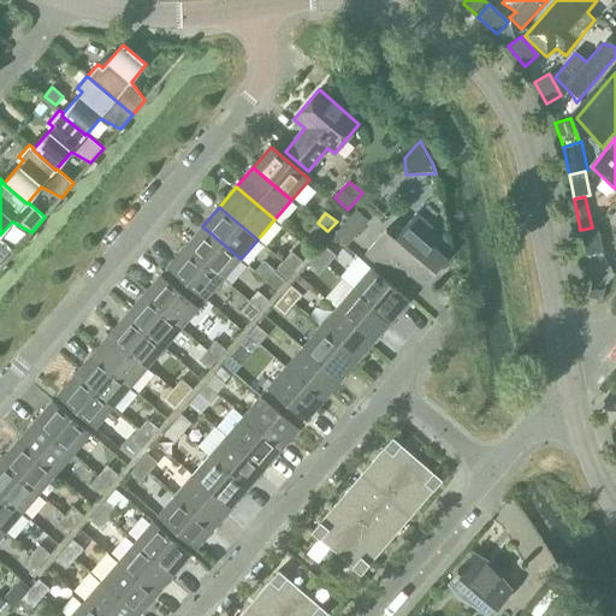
[(355,213),(336,235),(347,244),(366,223),(355,213)]
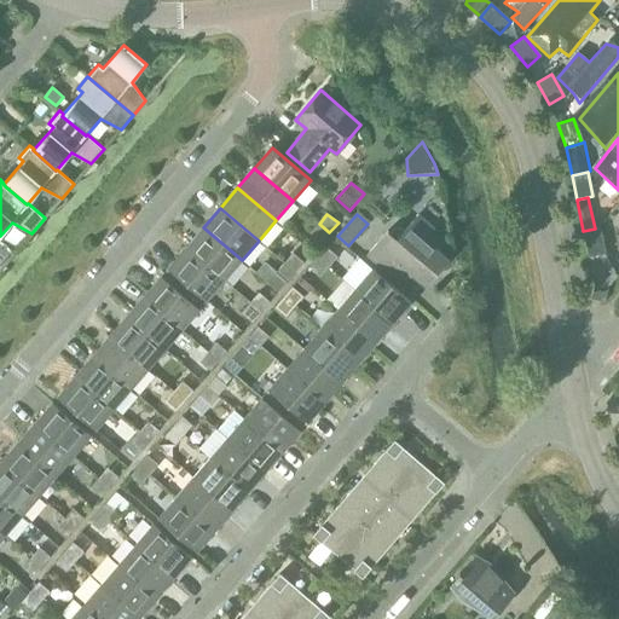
[(426,287),(449,261),(424,241),(434,230),(417,215),(395,241),(387,233),(388,232),(388,231),(366,255),(398,282),(408,270),(426,287)]
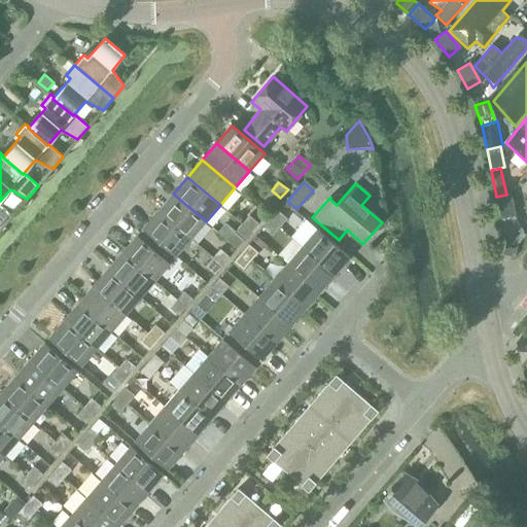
[(273,206),(280,198),(272,190),(264,199),(273,206)]
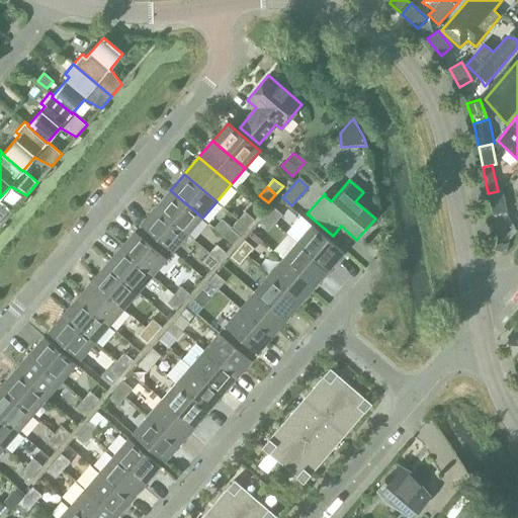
[(170,190),(156,206),(187,235),(202,218),(170,190)]
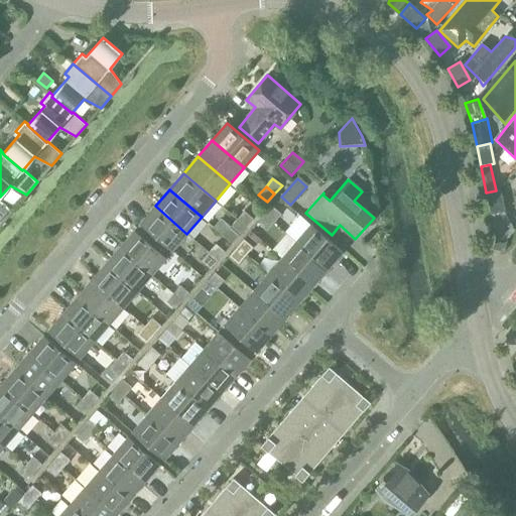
[(496,190),(486,192),(490,214),(504,211),(500,189),(496,190)]
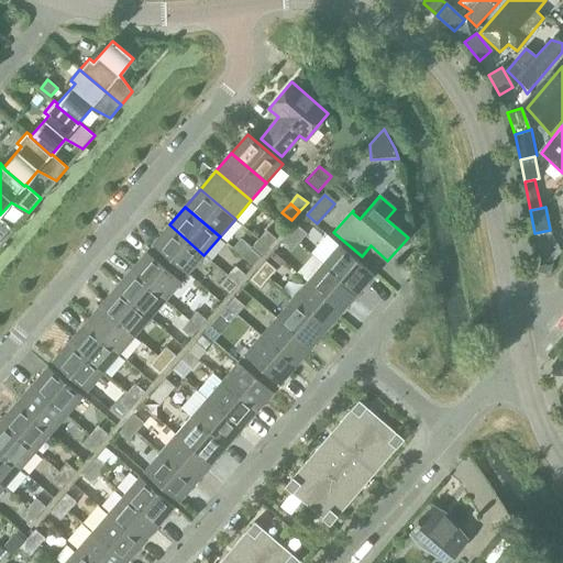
[(0,242),(2,244),(13,230),(0,218),(0,242)]
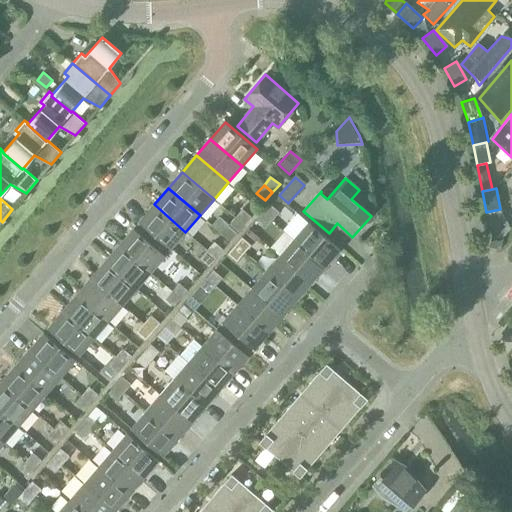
[(155,234),(171,248),(185,232),(154,204),(133,229),(149,242),(155,234)]
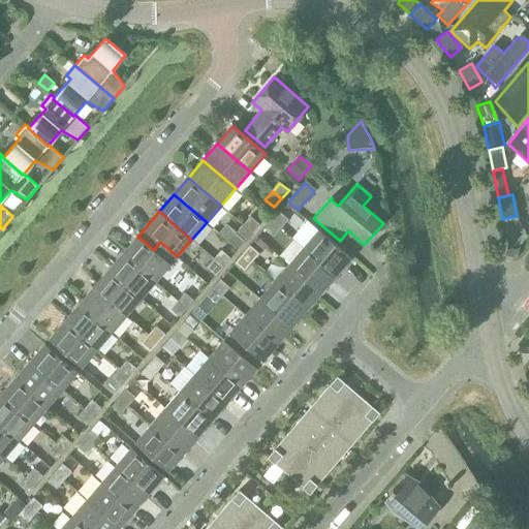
[(272,220),(281,228),(288,219),(279,212),(272,220)]
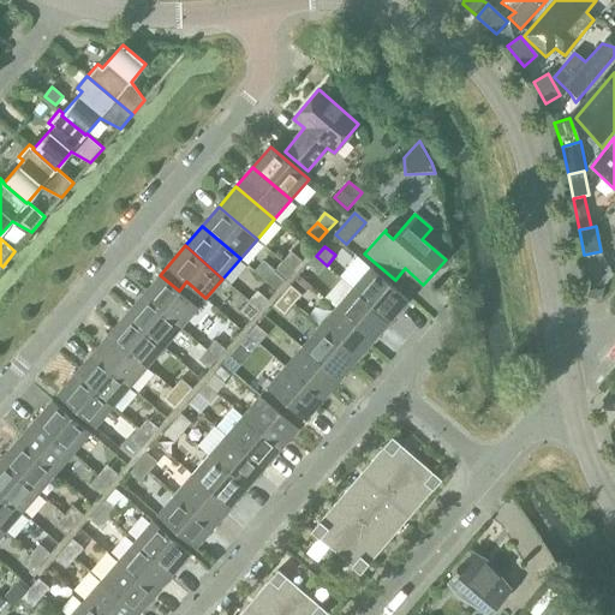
[(302,261),(291,251),(282,261),(293,270),(302,261)]
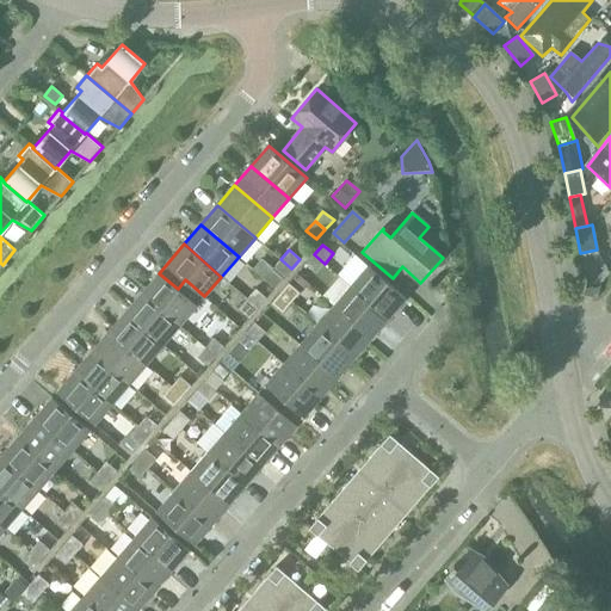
[(610,272),(597,250),(580,253),(586,281),(600,284),(610,272)]
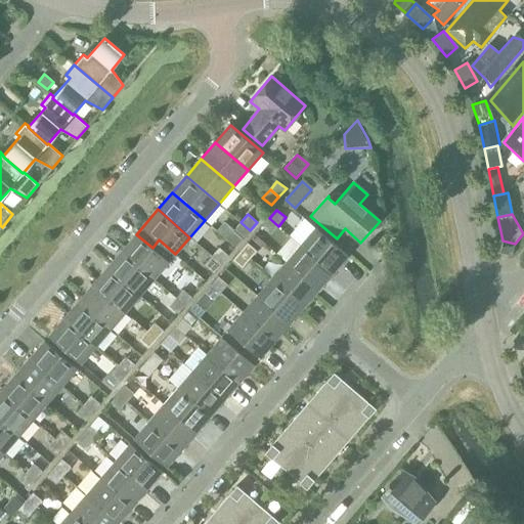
[(271,234),(278,226),(269,218),(262,226),(261,226),(254,234),(264,243),(271,234)]
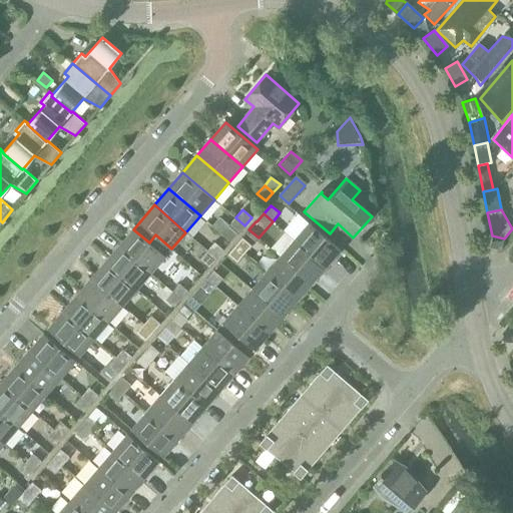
[(237,233),(244,225),(235,217),(228,226),(237,233)]
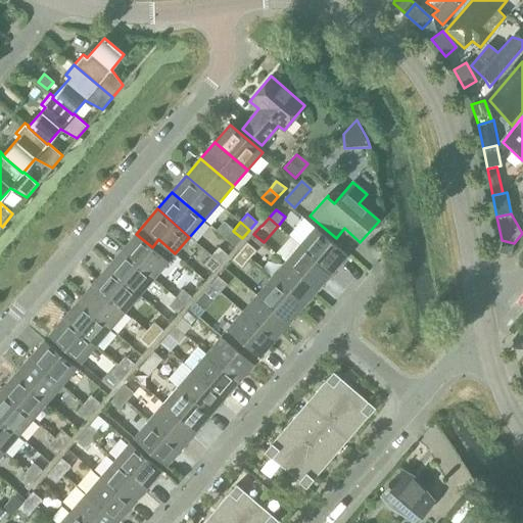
[(315,227),(299,245),(333,274),(348,256),(315,227)]
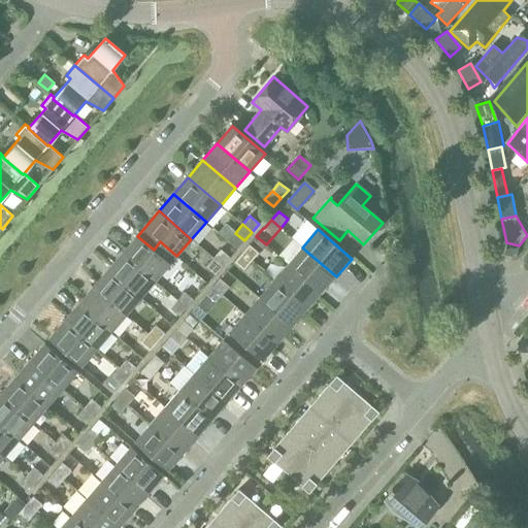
[(235,233),(228,241),(237,249),(244,240),(235,233)]
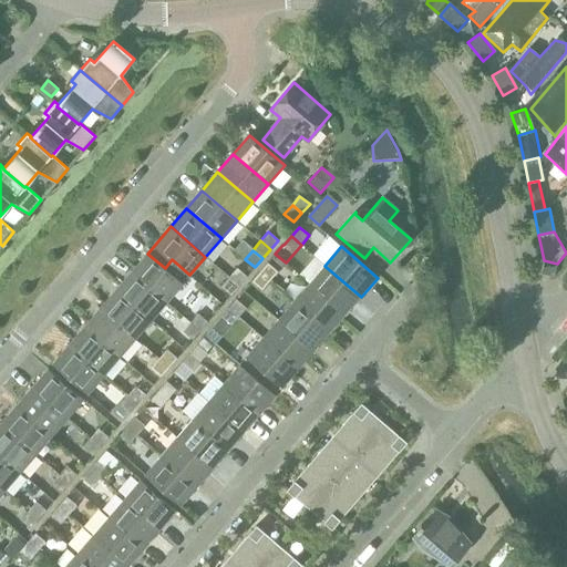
[(147,254),(132,271),(166,302),(189,275),(172,259),(165,268),(147,254)]
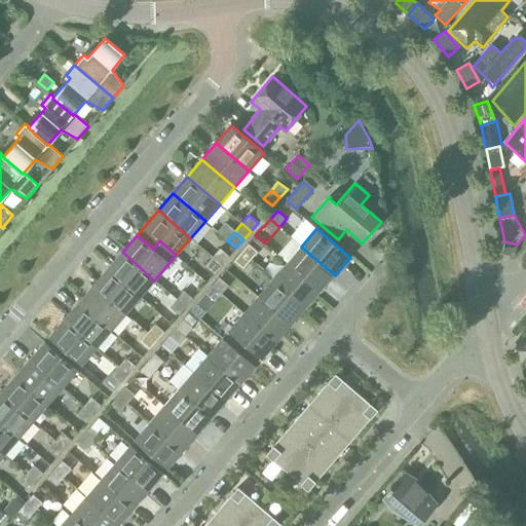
[(517,245),(504,241),(501,254),(513,256),(517,245)]
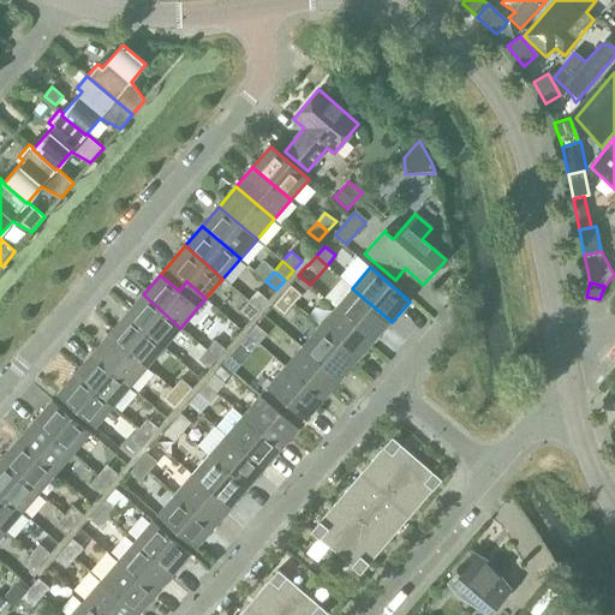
[(282,296),(293,305),(302,294),(291,286),(282,296)]
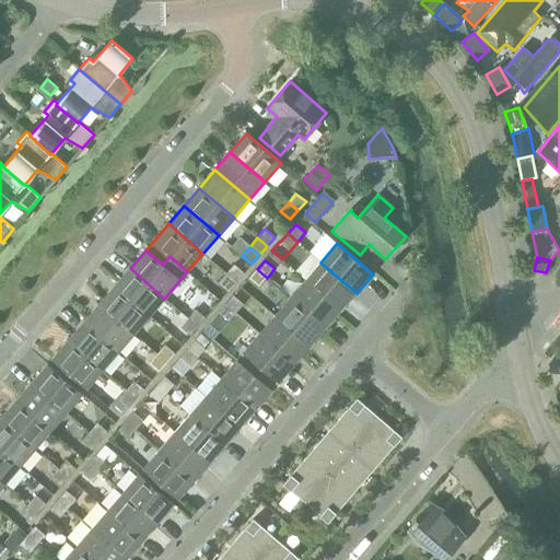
[(341,311),(357,293),(321,263),(305,280),(341,311)]
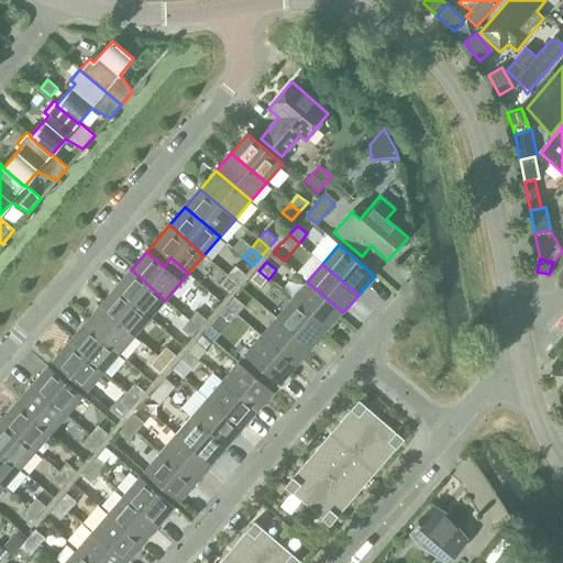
[(245,275),(235,266),(228,275),(238,284),(245,275)]
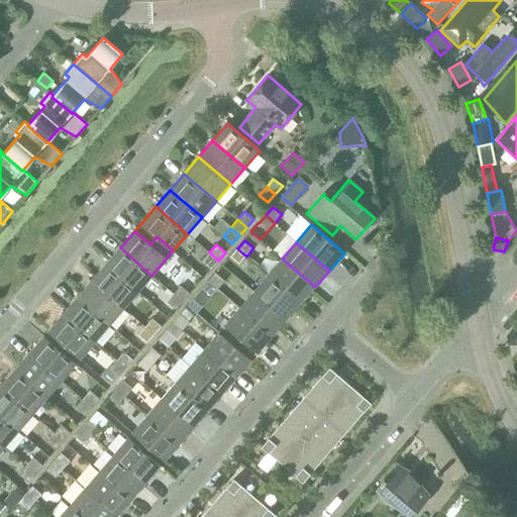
[(137,292),(151,276),(120,247),(106,265),(137,292)]
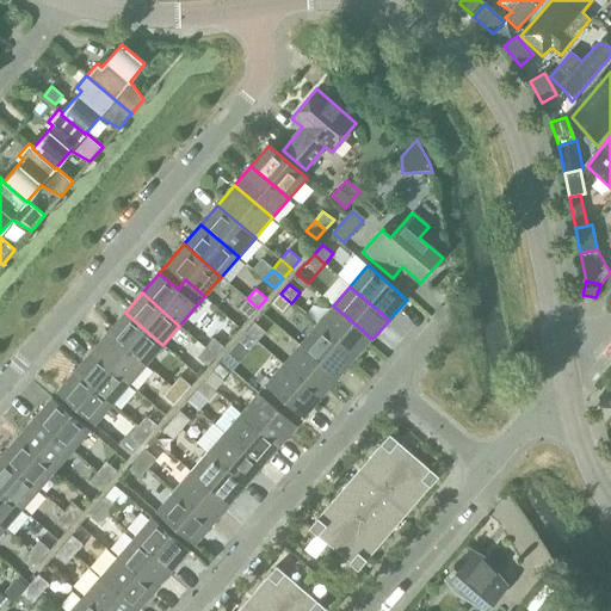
[(281,294),(272,303),(283,313),(291,303),(281,294)]
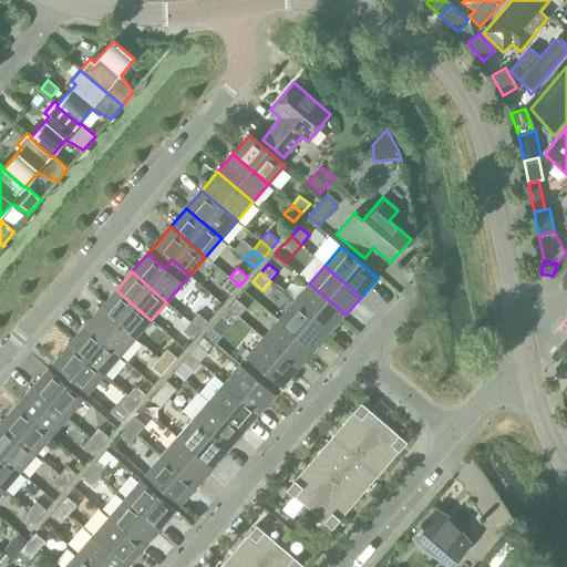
[(232,295),(239,286),(229,277),(222,287),(232,295)]
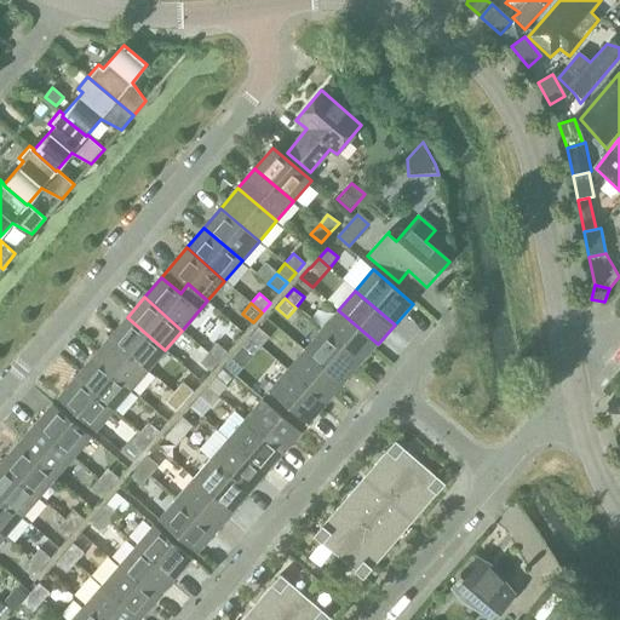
[(361,365),(378,344),(338,310),(321,329),(361,365)]
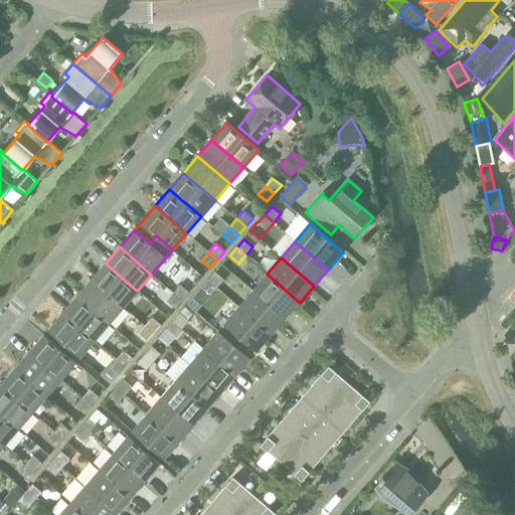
[(106,264),(91,280),(123,307),(137,291),(106,264)]
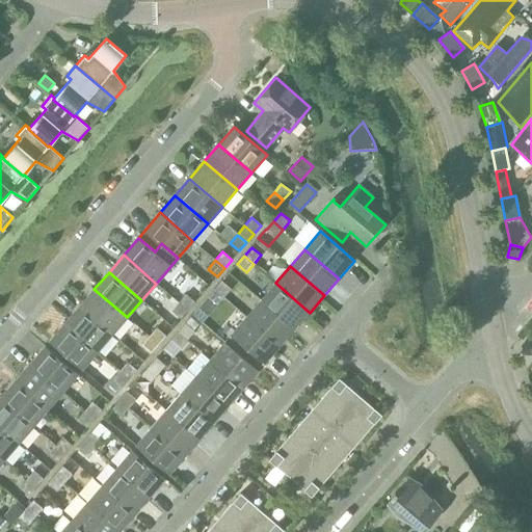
[(222,282),(214,290),(223,297),(232,289),(222,282)]
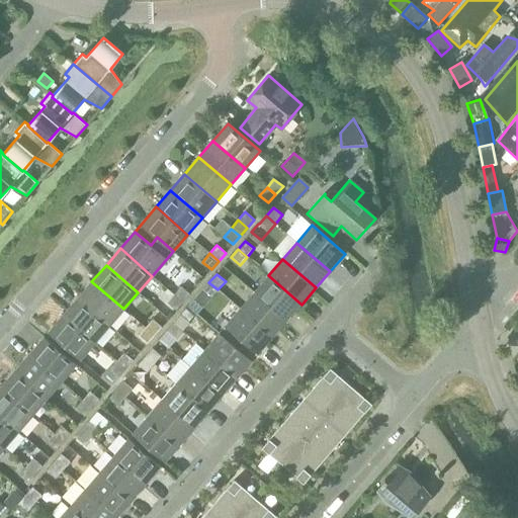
[(287,321),(301,305),(268,275),(254,292),(287,321)]
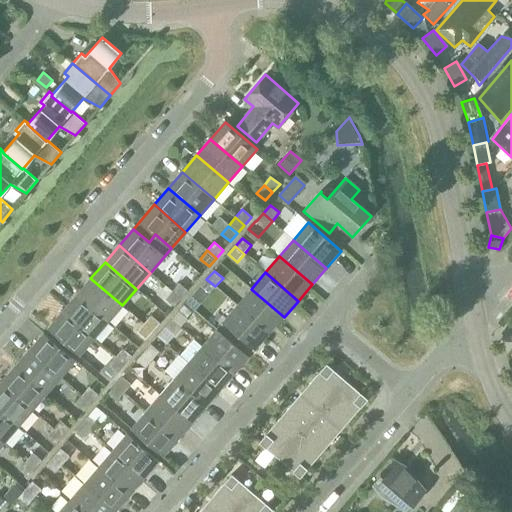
[(108,322),(122,305),(90,278),(76,295),(108,322)]
